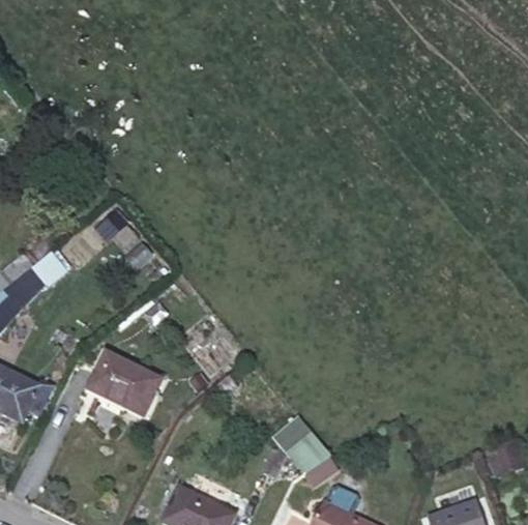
[(112,206),(94,223),(120,251),(139,233),(112,206)]
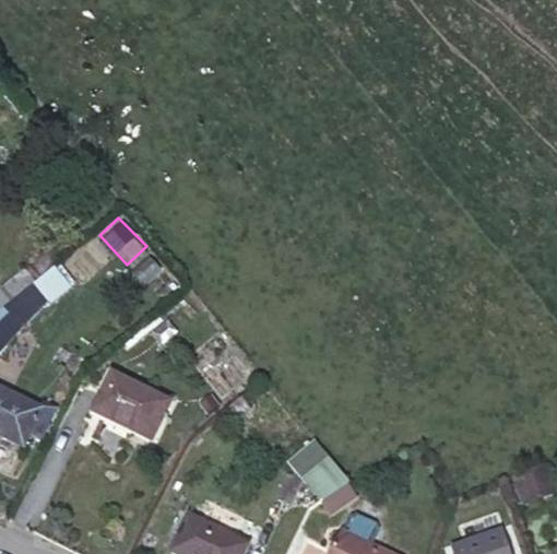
[(34,280),(22,266),(0,283),(0,287),(10,298),(34,280)]
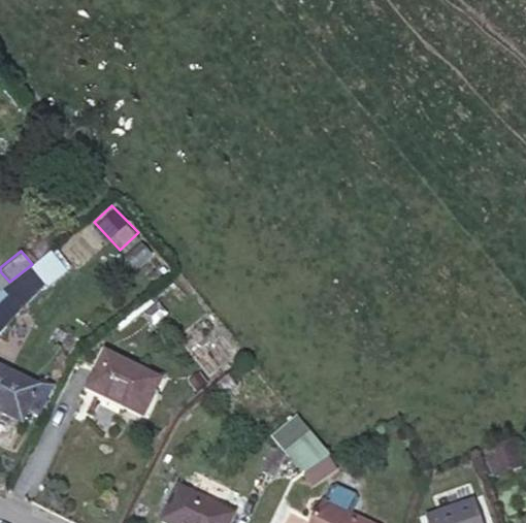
[(0,326),(23,300),(45,275),(33,262),(32,264),(9,282),(0,291),(0,326)]
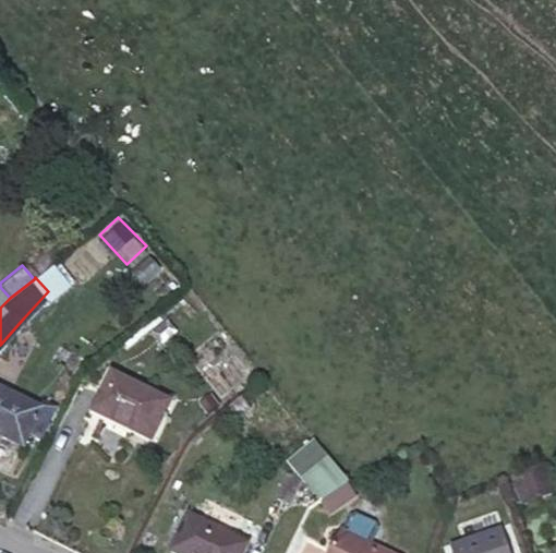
[(0,308),(10,298),(0,287),(0,308)]
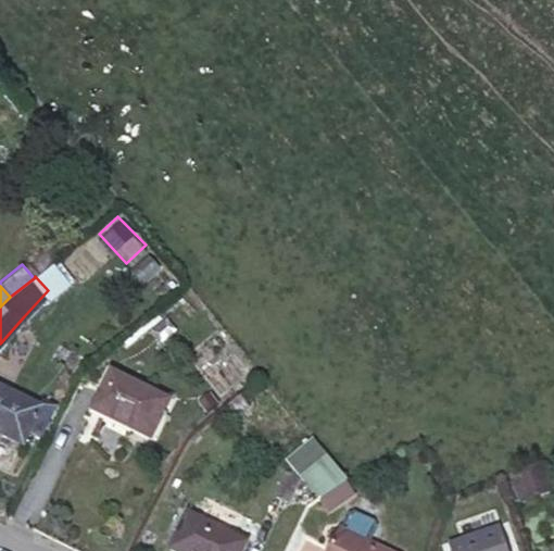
[(171,396),(110,365),(89,405),(150,436),(171,396)]
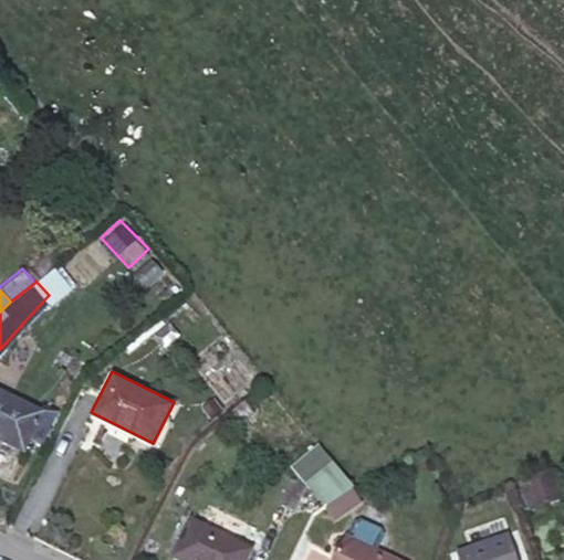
[(0,436),(22,447),(41,410),(0,389),(0,436)]
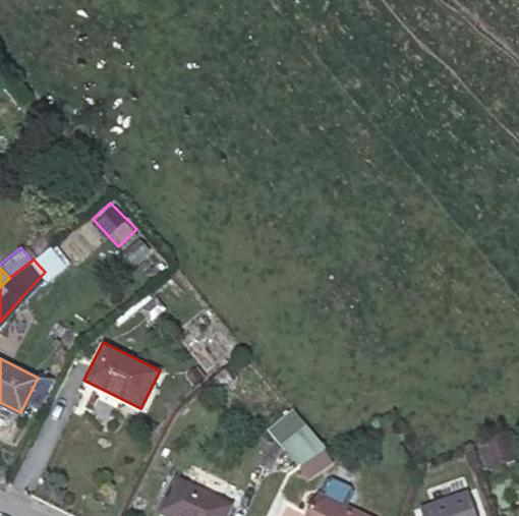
[(297,463),(323,446),(305,425),(282,443),(297,463)]
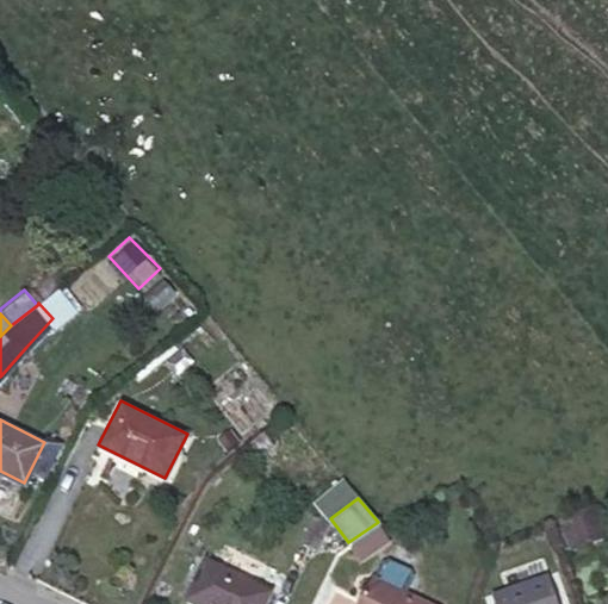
[(568,542),(602,528),(594,505),(559,518),(568,542)]
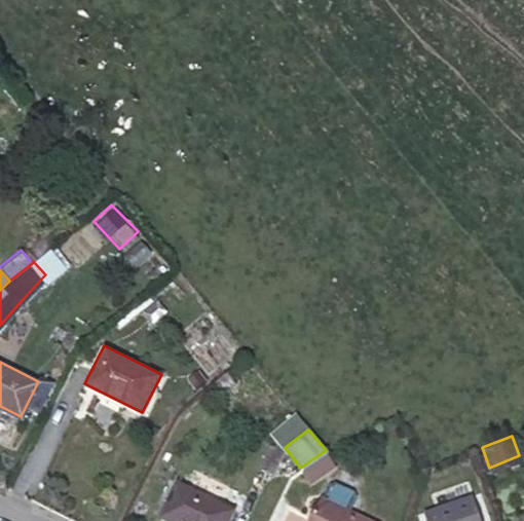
[(172,520),(225,520),(232,509),(176,480),(159,514),(172,520)]
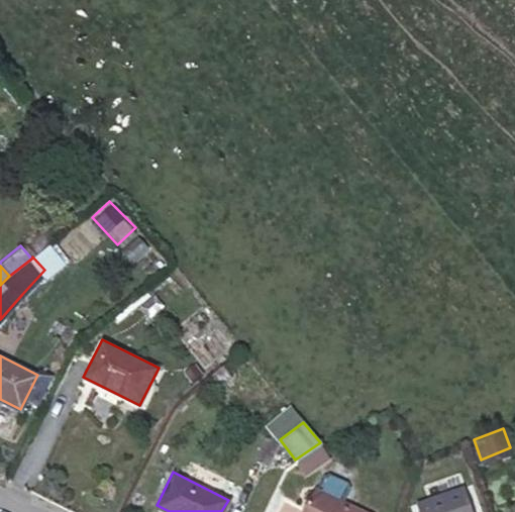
[(316,489),(339,500),(346,484),(344,480),(328,472),(323,474),(316,489)]
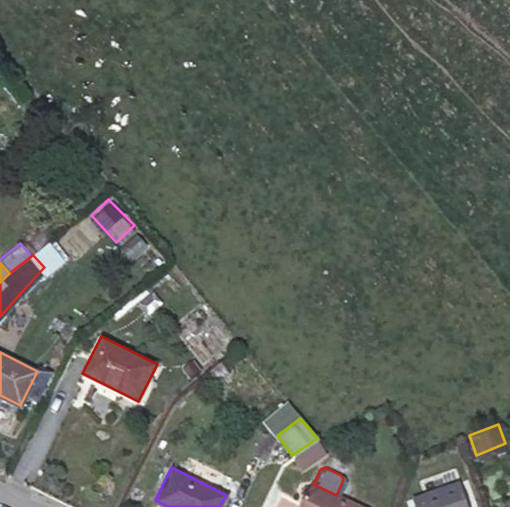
[(362,506),(336,495),(313,484),(300,506),(362,506)]
